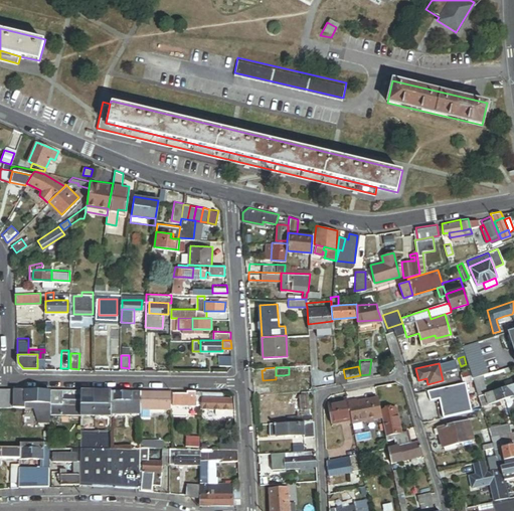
[(486,393),(480,375),(472,378),(478,396),(484,394),(486,393)]
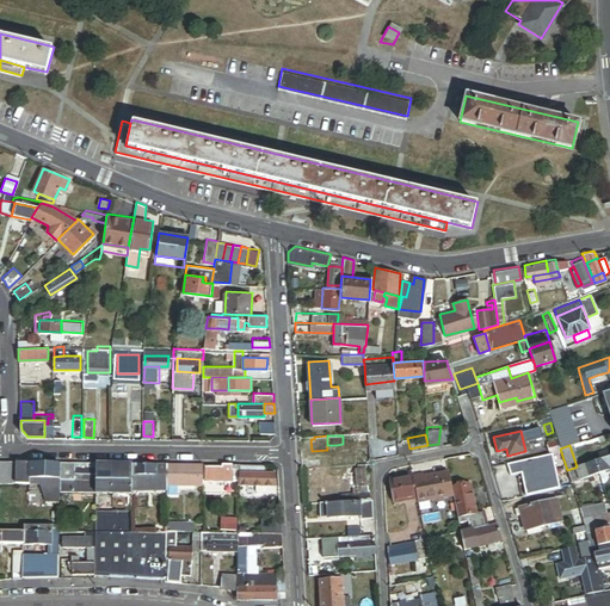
[(609,468),(609,456),(595,461),(598,472),(604,470),(609,468)]
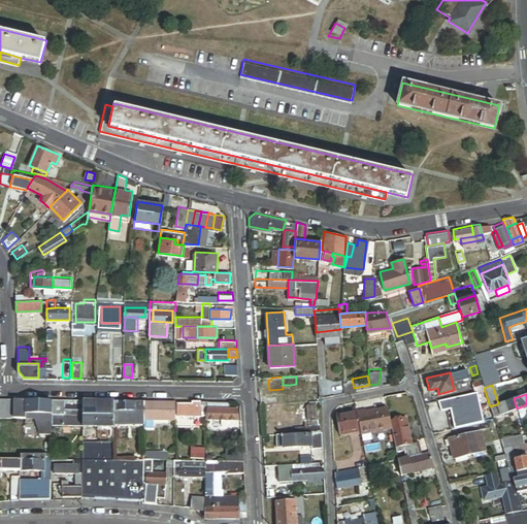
[(13,398),(0,397),(0,416),(13,416),(13,398)]
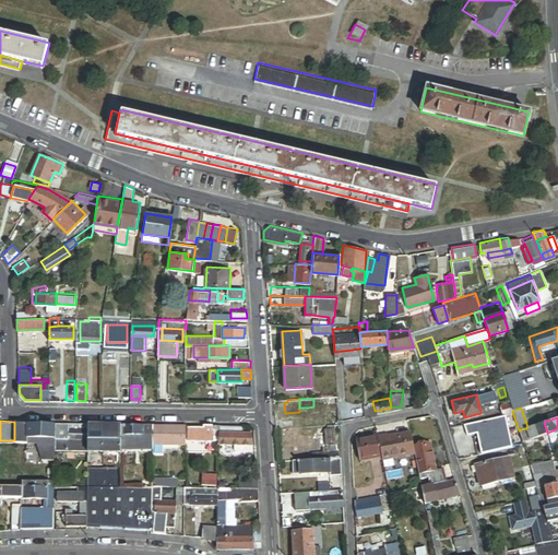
[(27,422),(14,422),(14,440),(26,441),(27,435),(27,423),(27,422)]
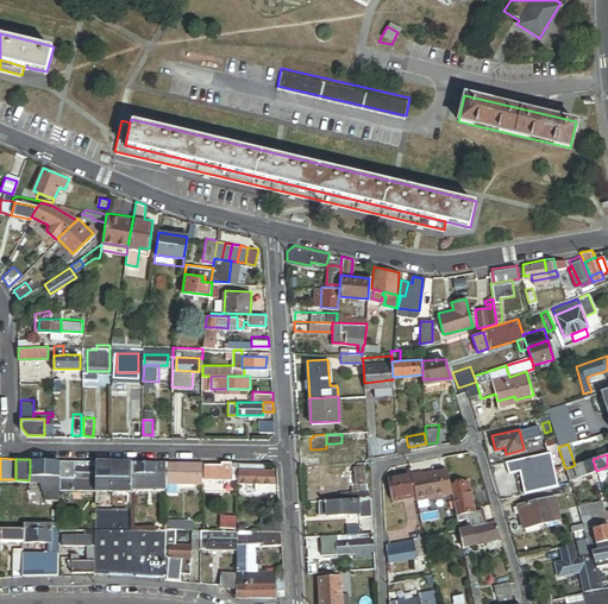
[(95,459),(60,459),(60,460),(60,474),(60,489),(95,489),(95,459)]
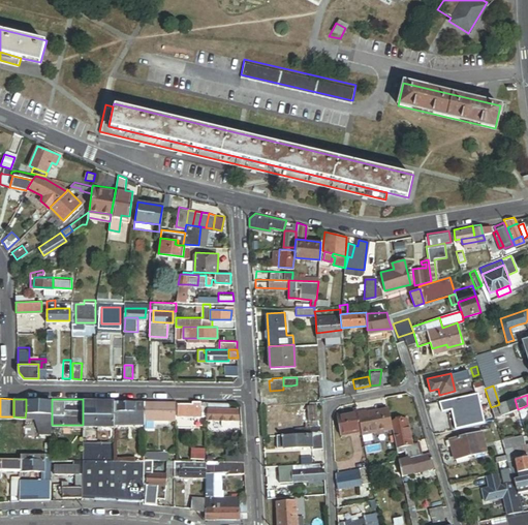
[(114,400),(83,399),(83,425),(114,426),(114,423),(114,400)]
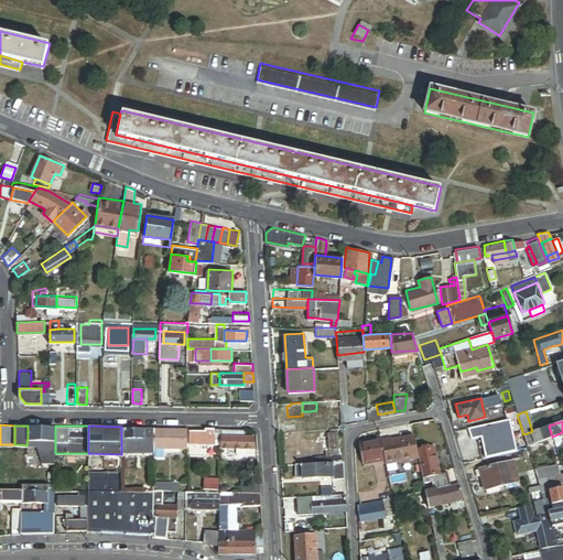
[(552,437),(549,426),(532,431),(530,432),(533,442),(552,437)]
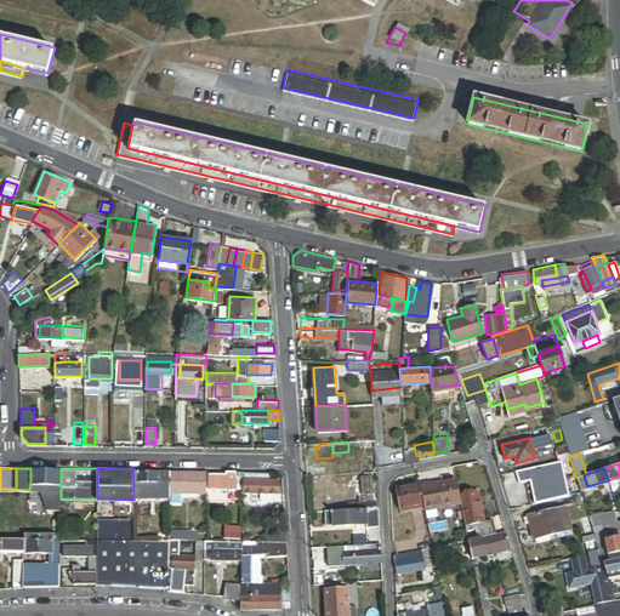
[(30,469),(30,483),(61,484),(61,469),(30,469)]
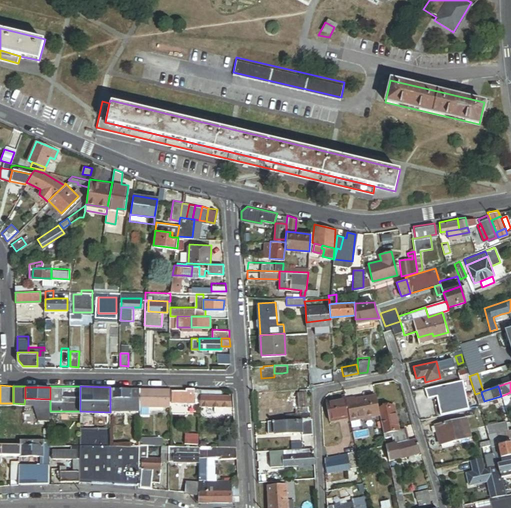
[(140,387),(110,387),(110,409),(140,409),(140,405),(140,387)]
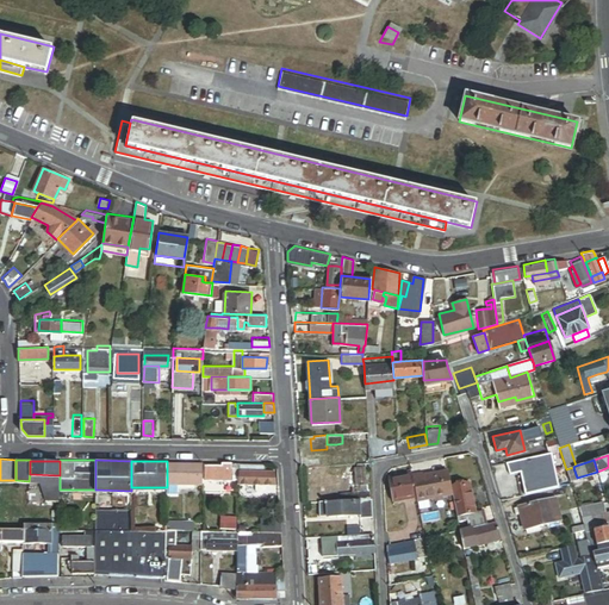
[(203,462),(167,461),(167,482),(178,482),(203,482),(203,462)]
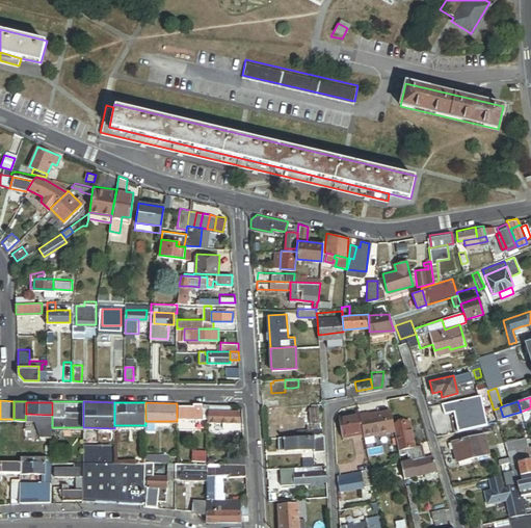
[(188,418),(188,405),(179,405),(179,417),(188,418)]
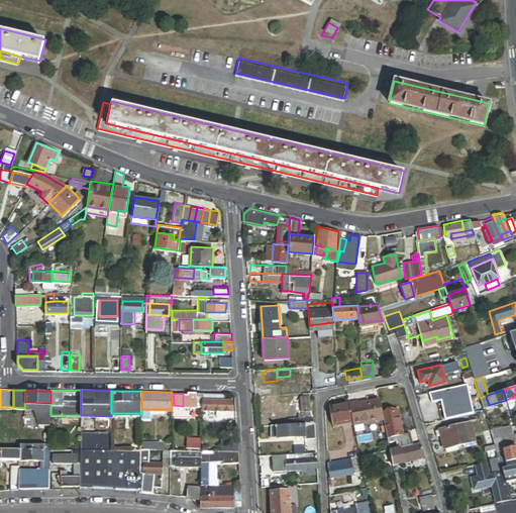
[(310,394),(303,394),(300,394),(301,398),(301,409),(311,408),(310,394)]
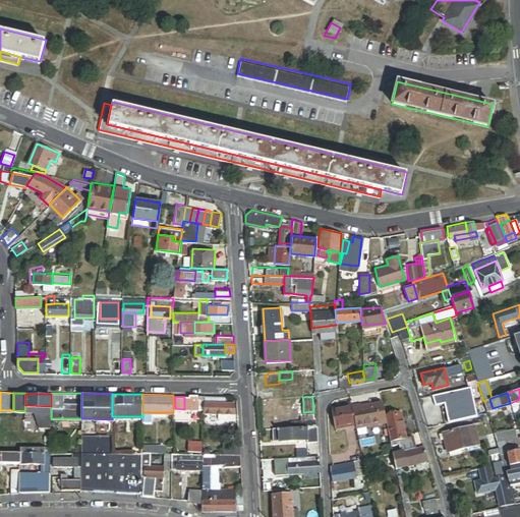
[(493,408),(489,399),(483,401),(486,410),(493,408)]
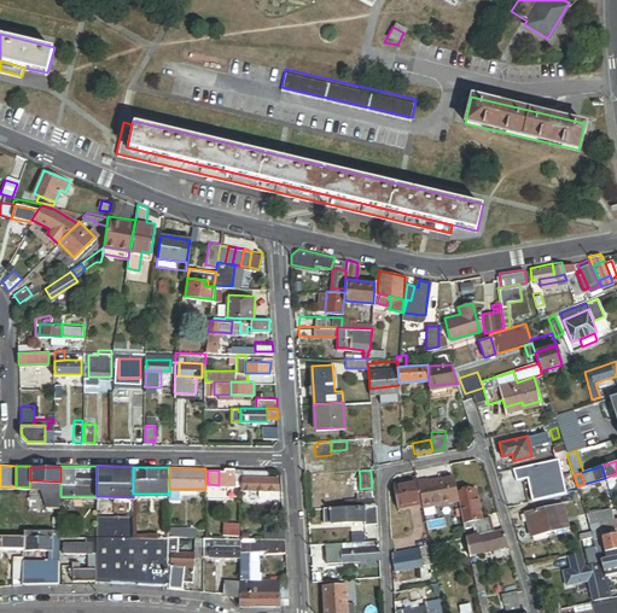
[(457,490),(453,474),(429,479),(428,477),(417,479),(421,500),(423,502),(423,505),(459,498),(457,490)]
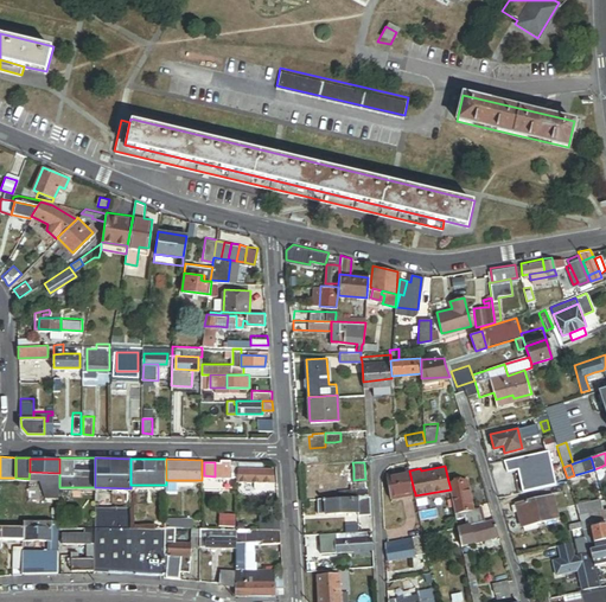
[(248,468),(237,468),(237,476),(237,481),(253,481),(260,481),(275,481),(274,469),(265,468),(248,468)]
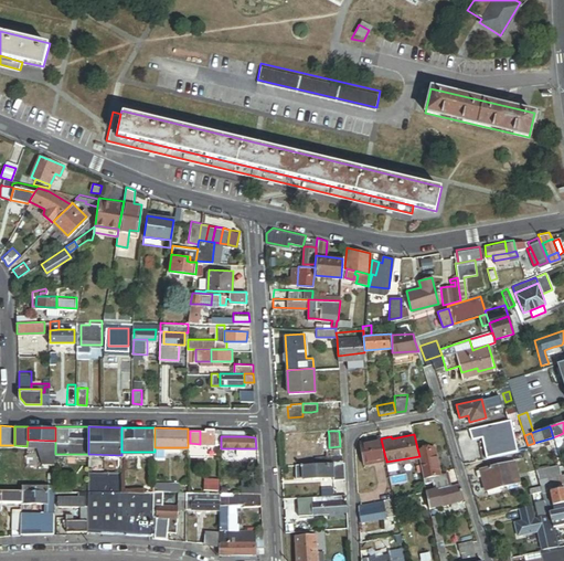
[(381,438),(381,436),(359,441),(364,462),(385,457),(381,438)]
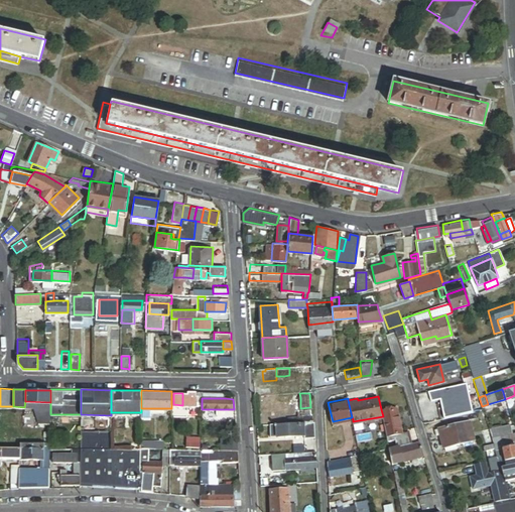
[(395,406),(381,409),(383,416),(387,435),(401,432),(400,430),(395,406)]
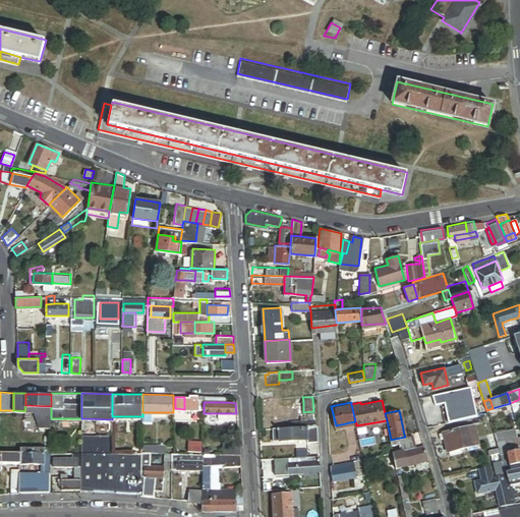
[(307,424),(315,423),(314,416),(313,416),(313,411),(303,412),(300,412),(300,418),(290,418),(291,425),(299,424),(307,424)]
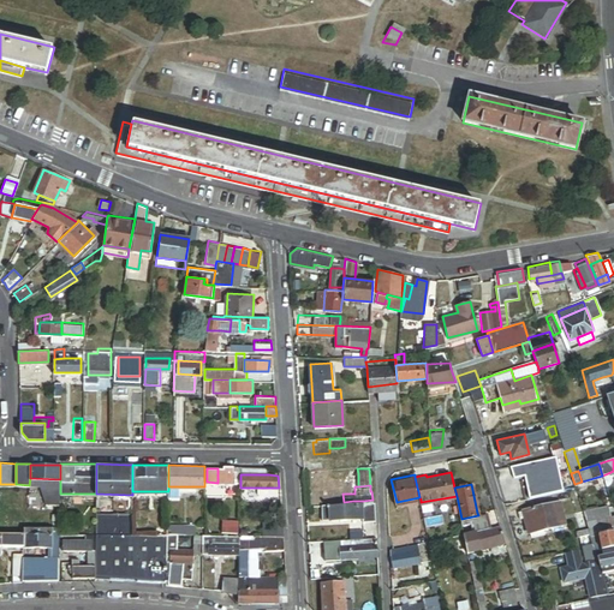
[(179,486),(168,486),(168,491),(168,496),(178,496),(179,486)]
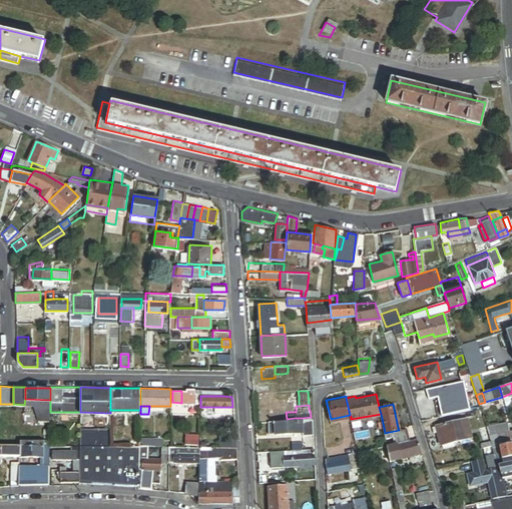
[(314,433),(313,417),(311,417),(303,418),(304,430),(304,434),(314,433)]
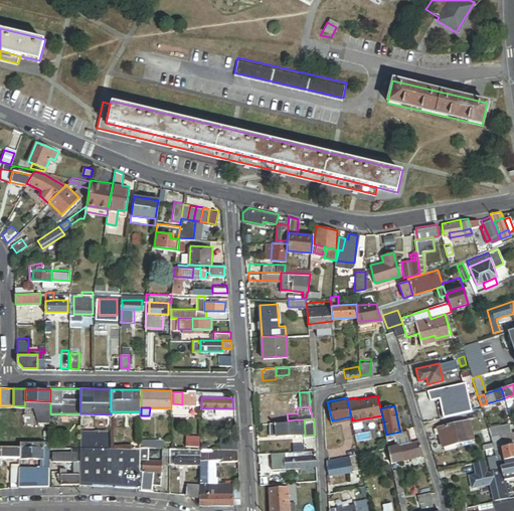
[(305,432),(304,419),(296,419),(296,420),(275,422),(275,421),(269,421),(270,434),(305,432)]
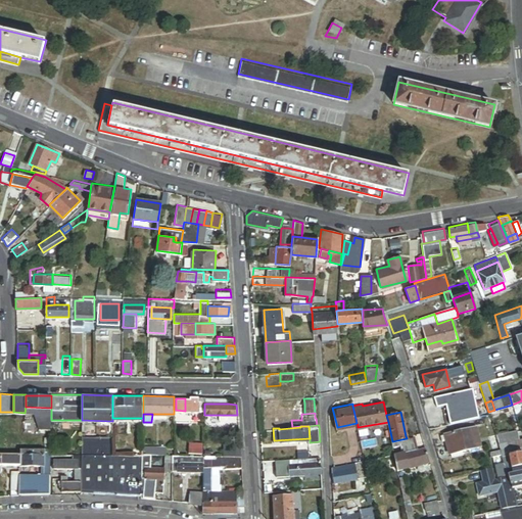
[(443,432),(445,439),(447,452),(448,452),(461,450),(479,446),(475,427),(443,432)]
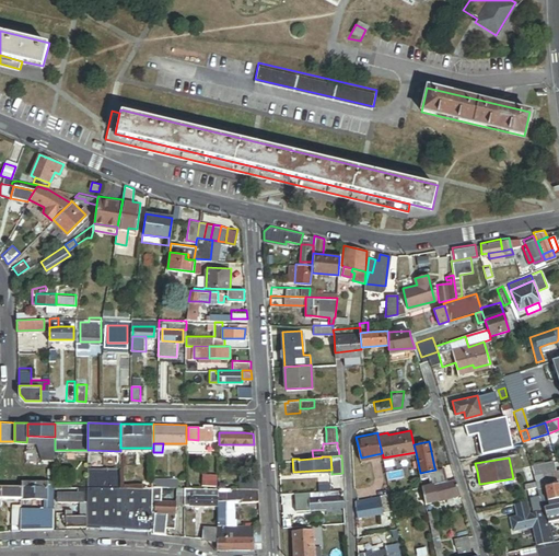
[(552,461),(530,465),(533,475),(544,473),(556,471),(552,461)]
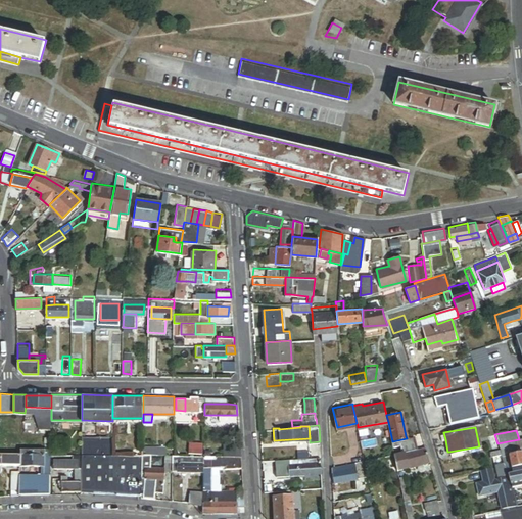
[(394,452),(416,447),(413,434),(406,436),(407,438),(392,441),(394,452)]
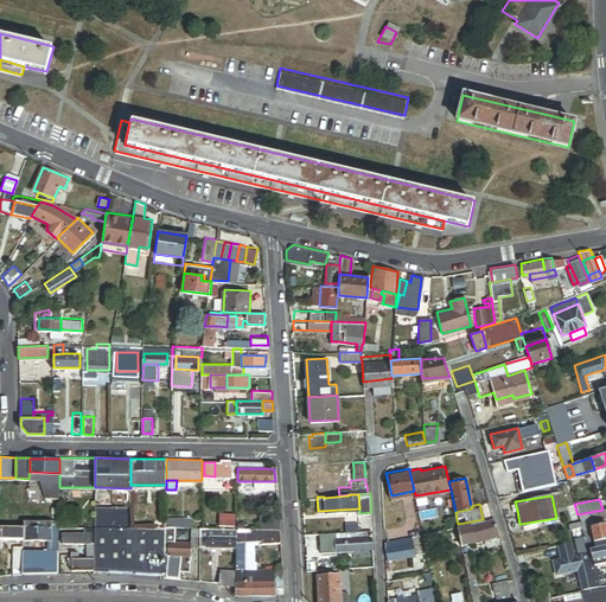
[(131,506),(94,505),(94,514),(94,526),(94,548),(94,556),(94,569),(129,569),(129,526),(131,506)]
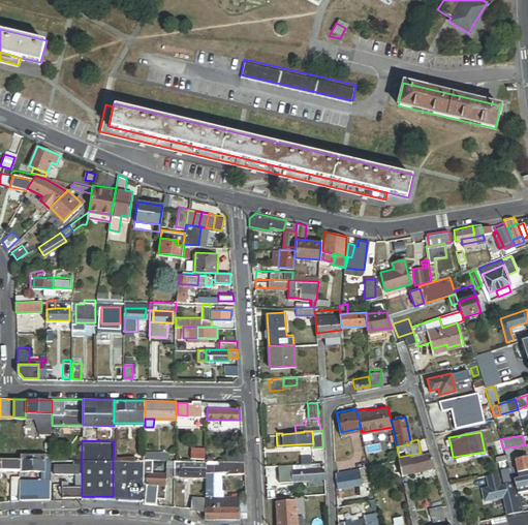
[(527,454),(527,443),(525,444),(514,446),(516,457),(526,455),(527,454)]
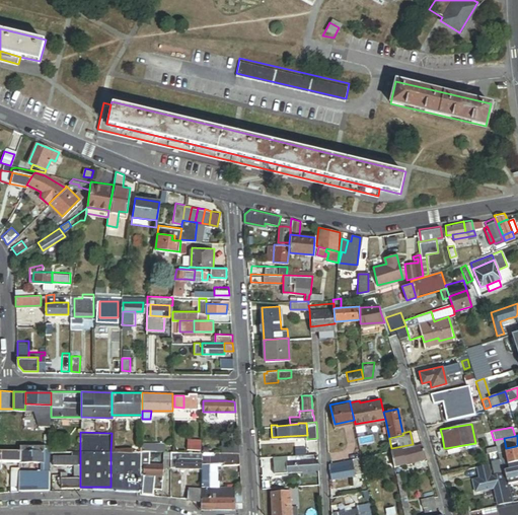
[(75,440),(50,440),(50,444),(50,450),(75,450),(75,440)]
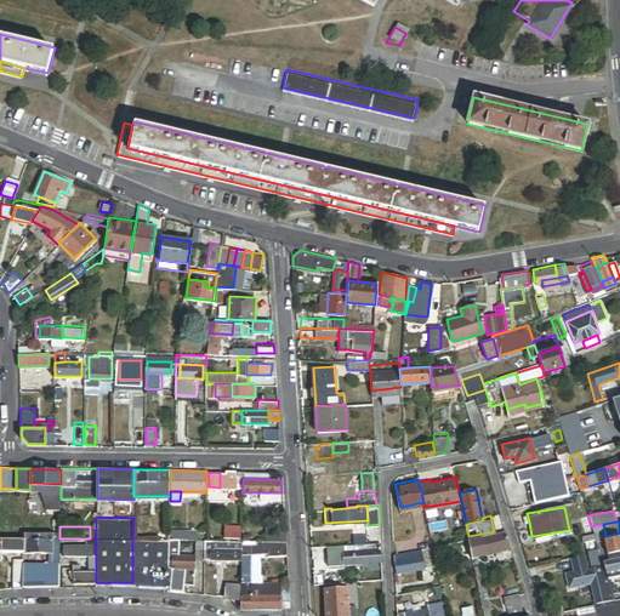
[(286,541),(286,529),(266,529),(266,541),(267,541),(286,541)]
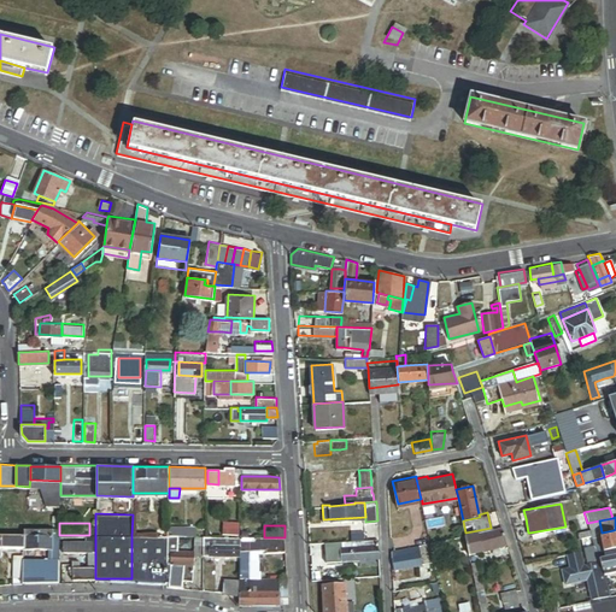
[(505,542),(500,525),(464,534),(469,551),(505,542)]
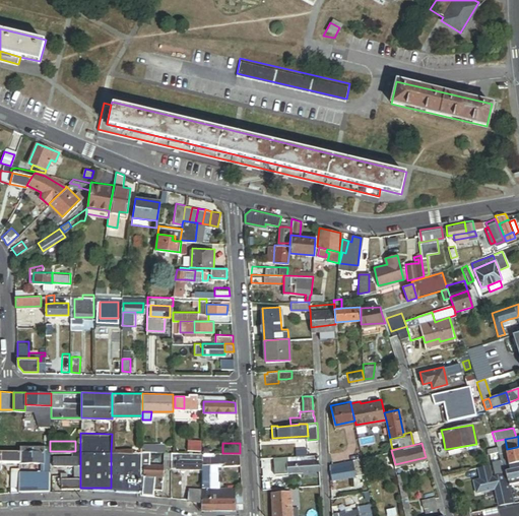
[(518,448),(499,453),(499,454),(502,463),(503,465),(518,461),(518,448)]
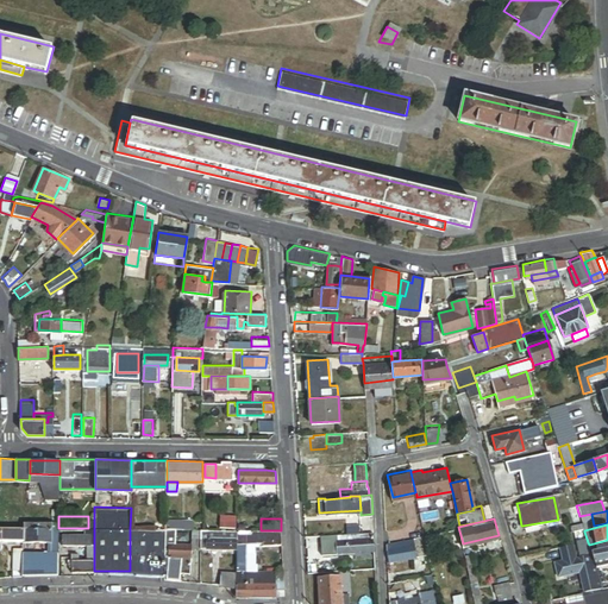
[(23,527),(1,527),(1,540),(24,540),(24,527),(23,528),(23,527)]
